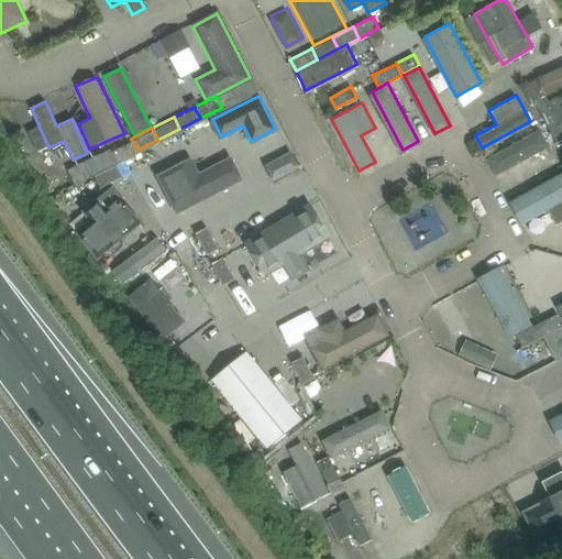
[(539,130),(487,157),(497,174),(548,146),(539,130)]
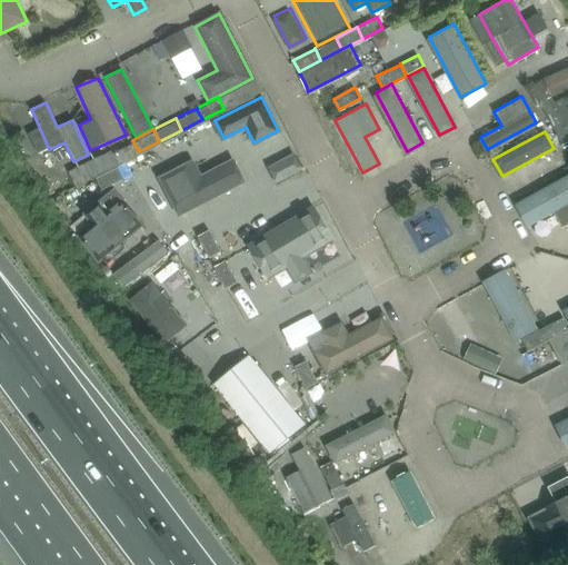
[(132,140),(112,151),(118,162),(139,151),(132,140)]
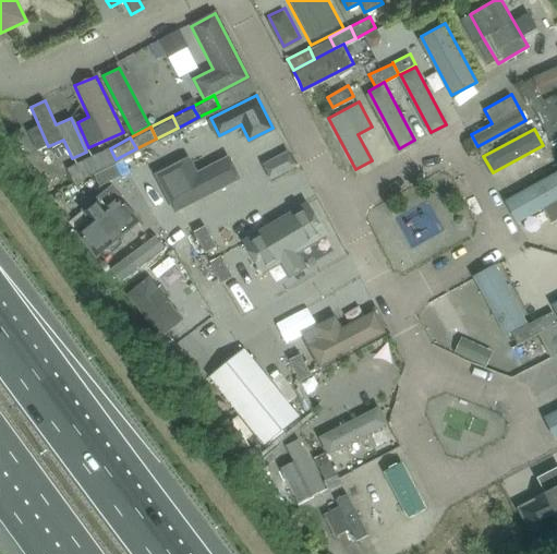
[(274,177),(300,163),(291,145),(264,159),(274,177)]
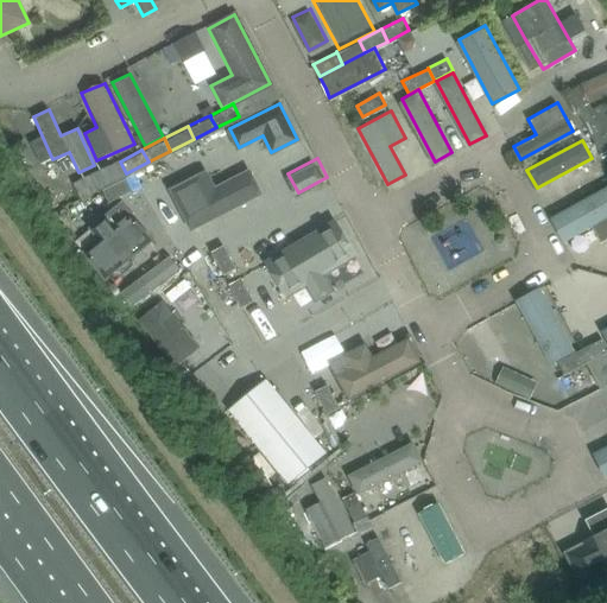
[(207,170),(171,188),(193,229),(260,195),(247,170),(215,185),(207,170)]
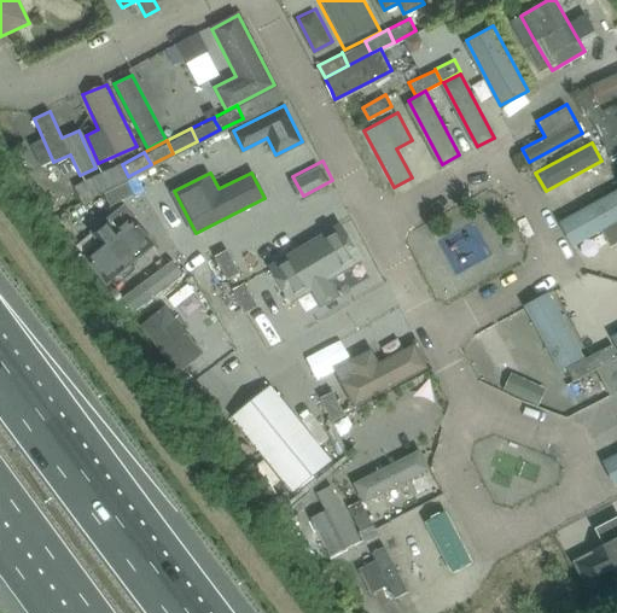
[(111,186),(104,190),(110,203),(134,191),(128,177),(116,184),(111,186)]
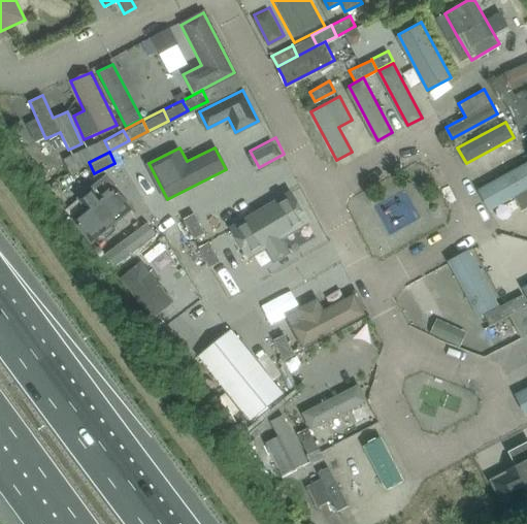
[(526,160),(475,190),(488,213),(526,190),(526,160)]
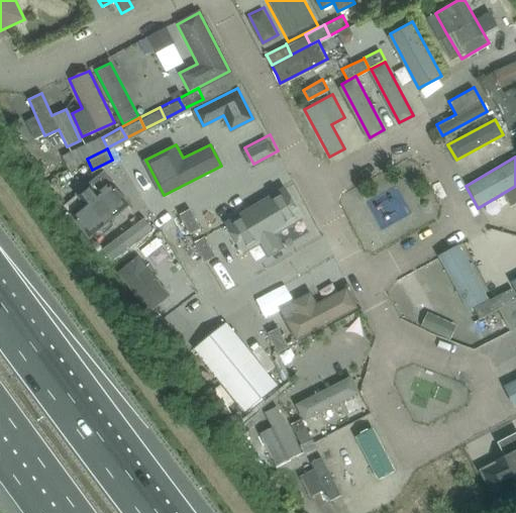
[(87,205),(73,217),(89,236),(125,207),(109,187),(95,198),(88,189),(79,196),(87,205)]
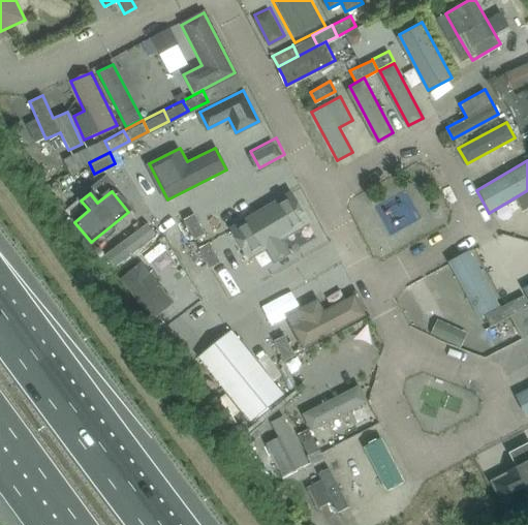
[(290,191),(229,227),(249,260),(268,250),(275,263),(290,253),(283,240),(310,224),(290,191)]
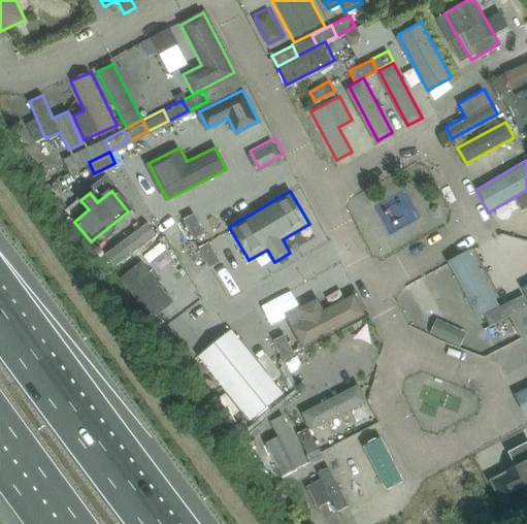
[(194,210),(184,217),(194,236),(204,230),(194,210)]
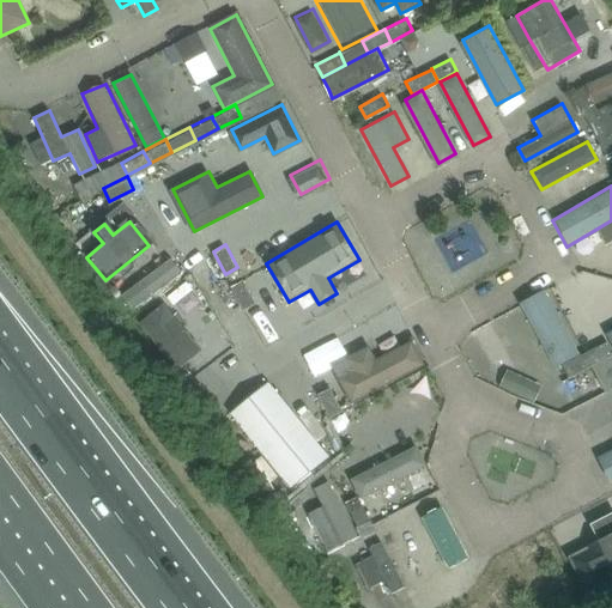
[(169,259),(120,296),(131,309),(180,272),(169,259)]
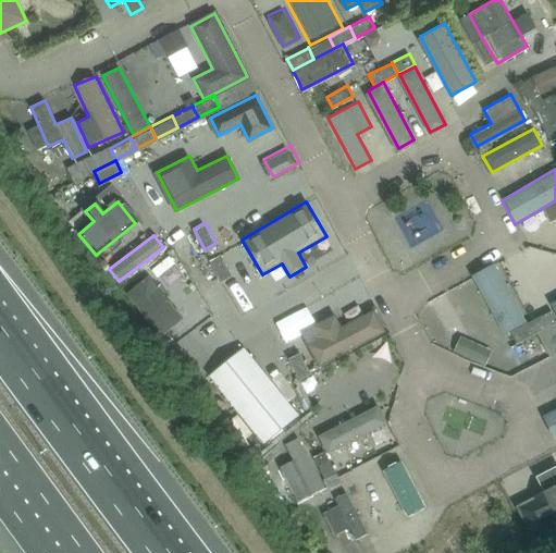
[(221,252),(210,258),(221,279),(233,272),(221,252)]
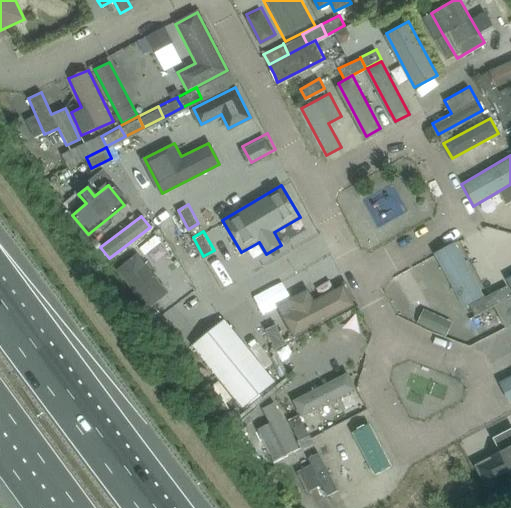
[(433,253),(462,309),(484,297),(454,242),(433,253)]
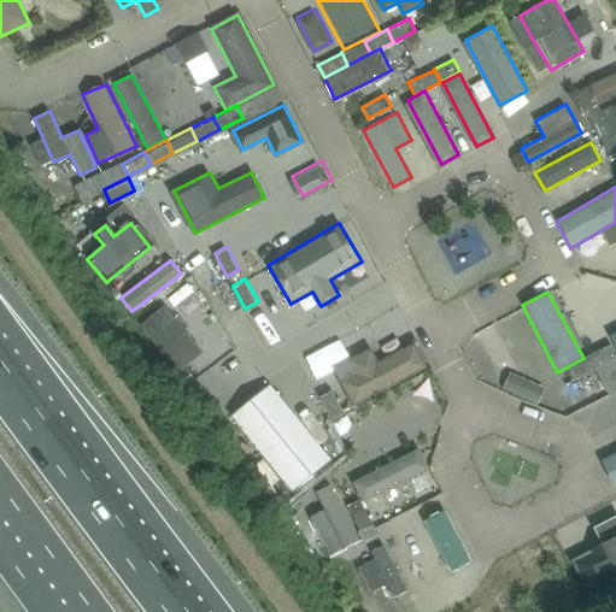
[(164,305),(140,324),(177,371),(201,352),(164,305)]
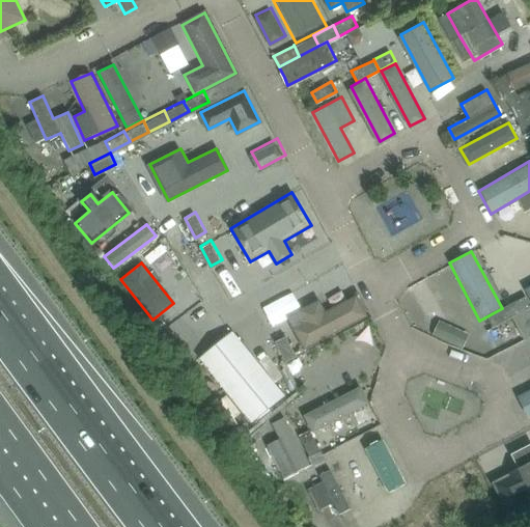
[(305,322),(291,329),(302,348),(366,314),(357,296),(326,312),(318,300),(299,309),(305,322)]
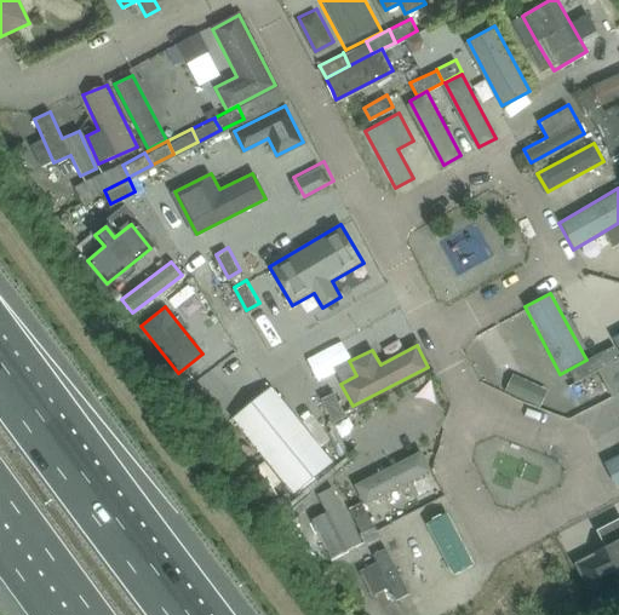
[(316,391),(336,384),(330,367),(337,365),(332,350),(305,358),(316,391)]
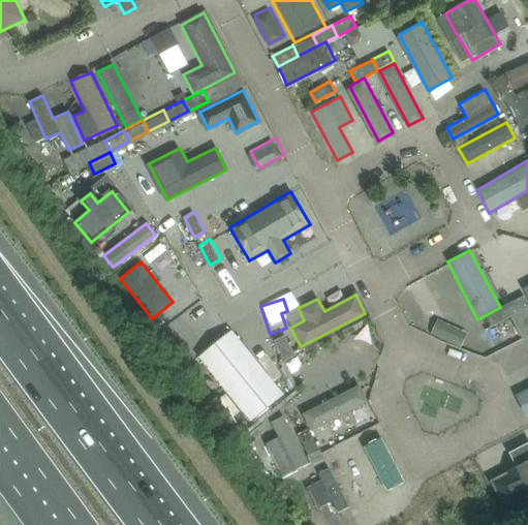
[(233,332),(198,359),(250,421),(283,394),(233,332)]
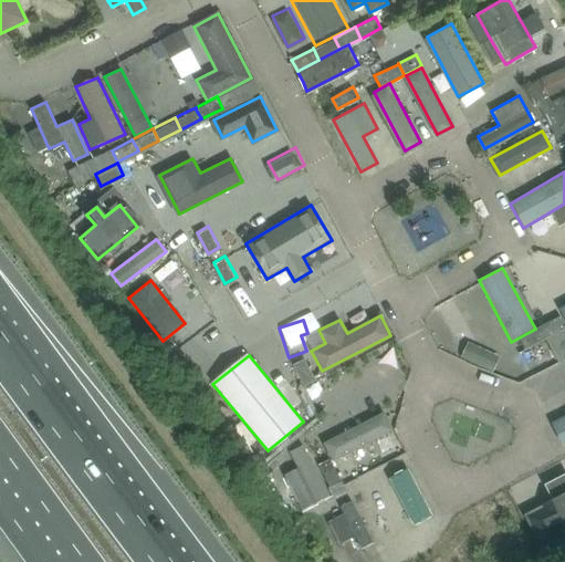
[(305,356),(293,363),(305,384),(317,377),(305,356)]
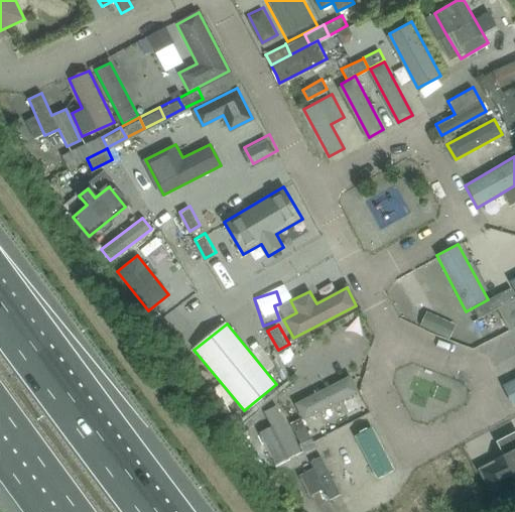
[(289,346),(279,351),(284,361),(290,358),(292,351),(289,346)]
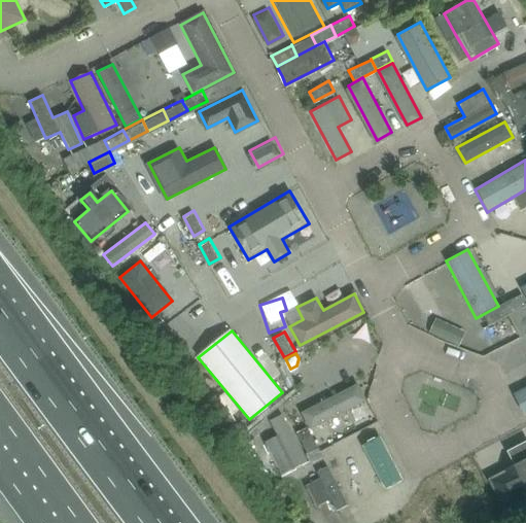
[(358,384),(303,410),(319,444),(375,417),(358,384)]
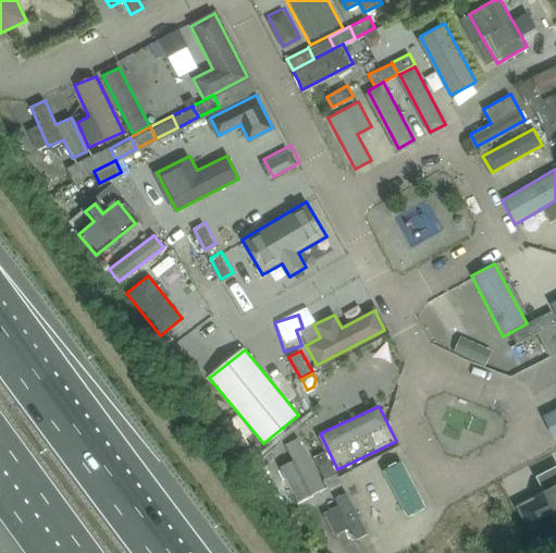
[(555,408),(540,417),(553,441),(555,438),(555,408)]
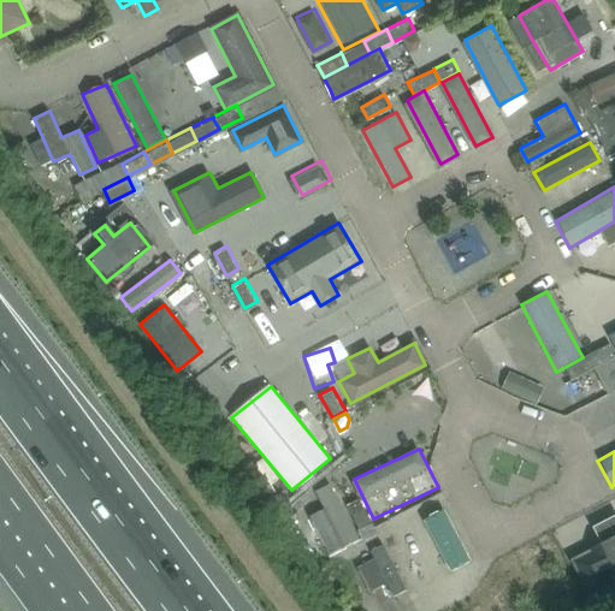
[(443,508),(424,518),(451,570),(472,559),(443,508)]
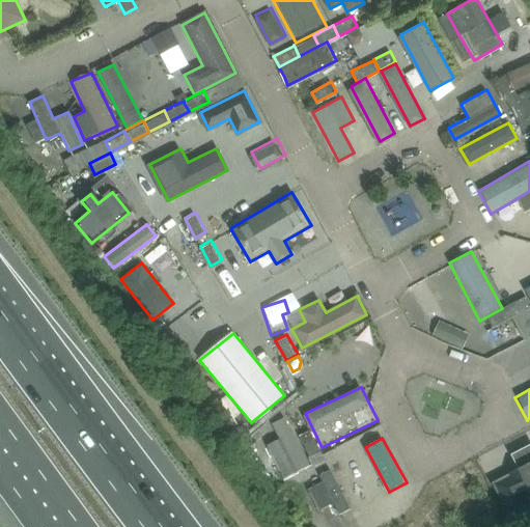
[(529,501),(529,444),(510,454),(518,468),(493,481),(509,512),(529,501)]
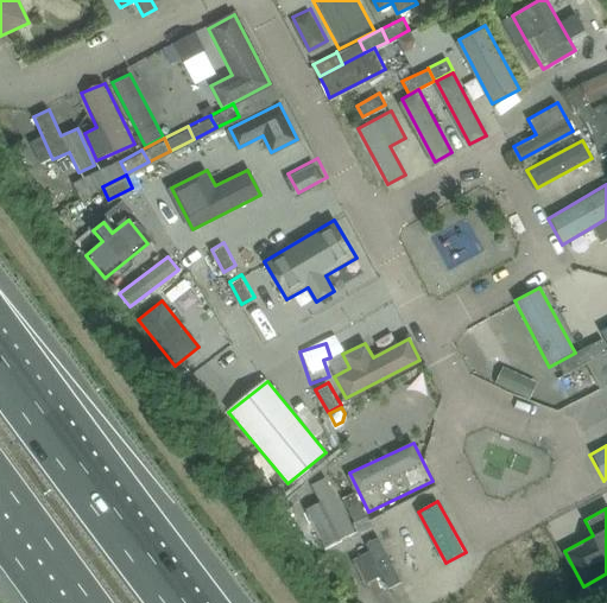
[(366,512),(354,518),(356,525),(360,531),(373,524),(366,512)]
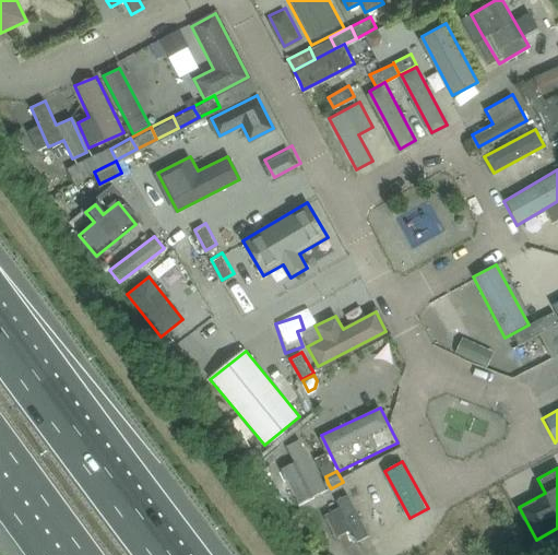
[(346,492),(335,498),(339,505),(346,518),(357,512),(346,492)]
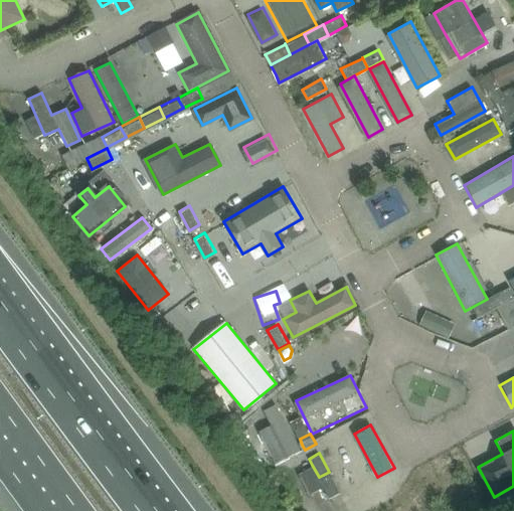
[(312,465),(298,472),(309,493),(323,485),(319,477),(312,465)]
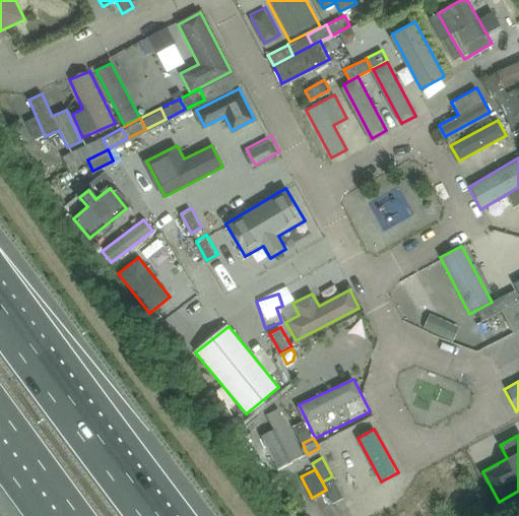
[(332,476),(322,481),(326,490),(332,501),(342,496),(332,476)]
